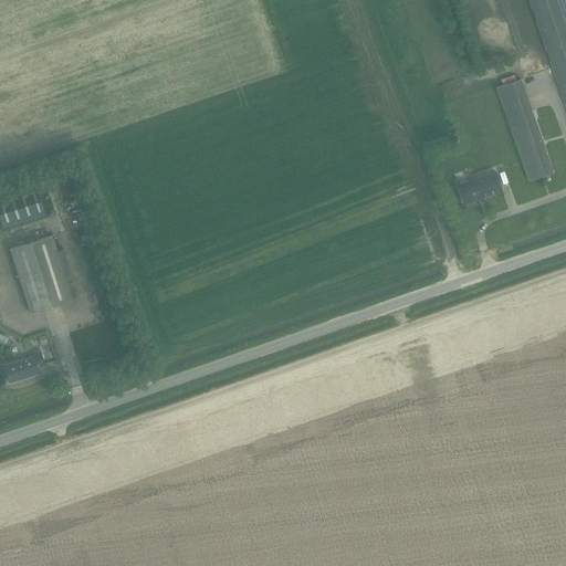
[(565,0),(530,0),(565,103),(565,0)]
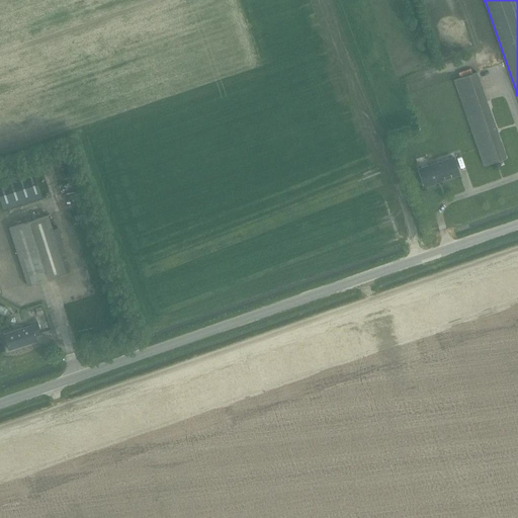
[(484,166),(485,166),(506,158),(477,72),(454,80),(484,166)]
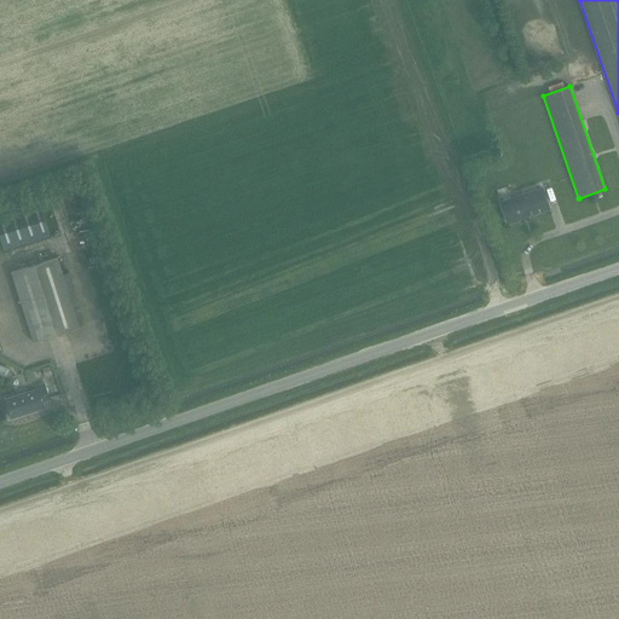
[(258,132),(237,142),(241,149),(247,146),(261,140),(258,132)]
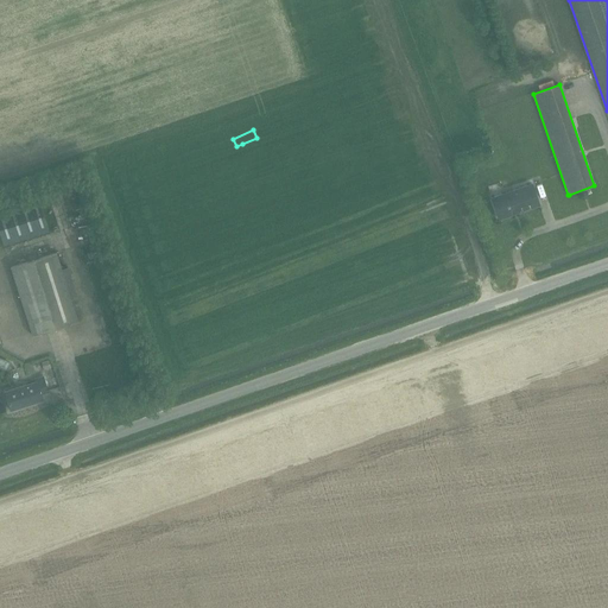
[(242,144),(236,146),(240,154),(260,145),(257,138),(242,144)]
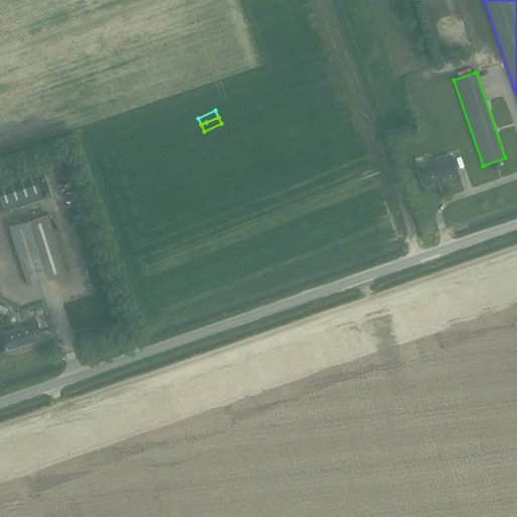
[(180,122),(162,129),(165,135),(182,129),(180,122)]
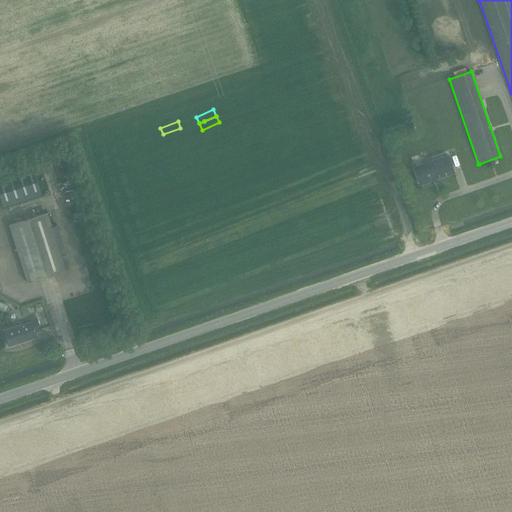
[(219,122),(202,130),(204,136),(222,129),(219,122)]
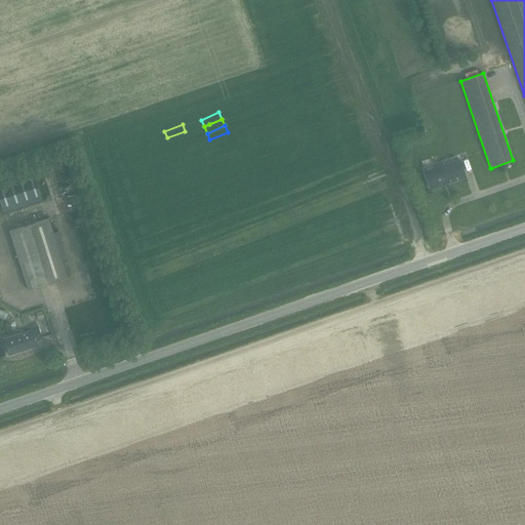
[(185,131),(167,137),(169,145),(188,137),(185,131)]
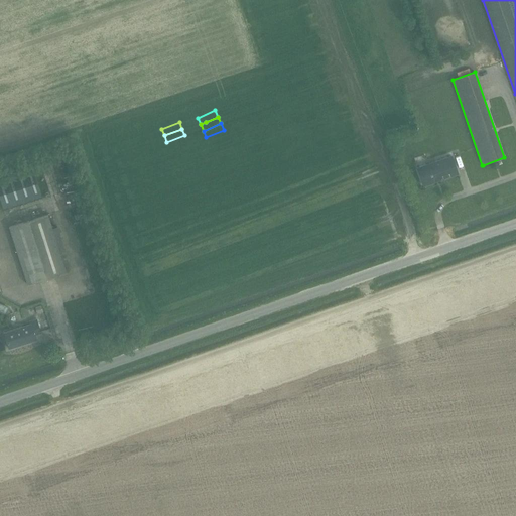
[(224,130),(206,137),(209,144),(227,137),(224,130)]
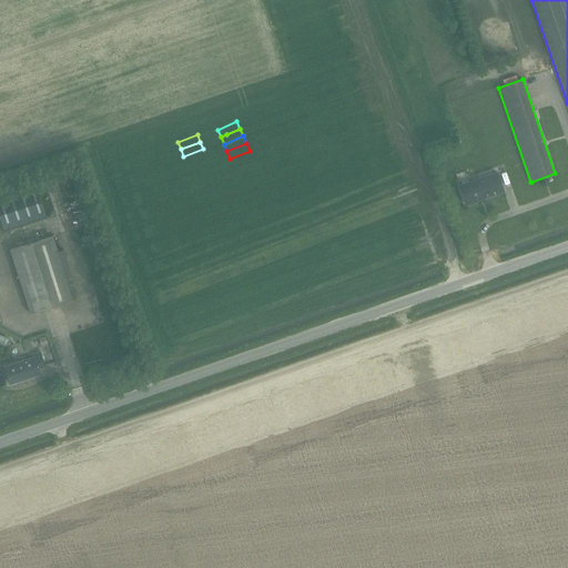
[(462,144),(455,145),(457,154),(464,152),(462,144)]
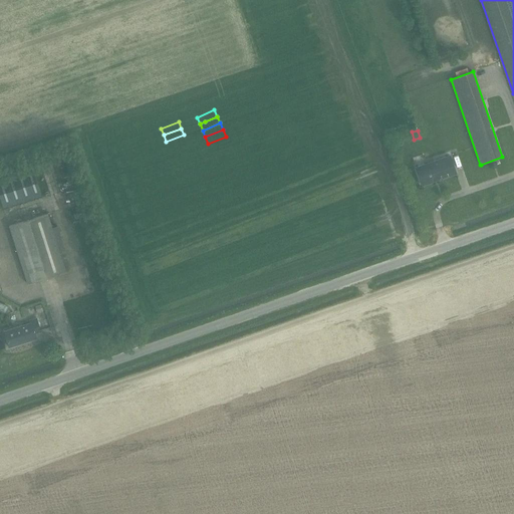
[(138,135),(117,144),(119,151),(140,143),(138,135)]
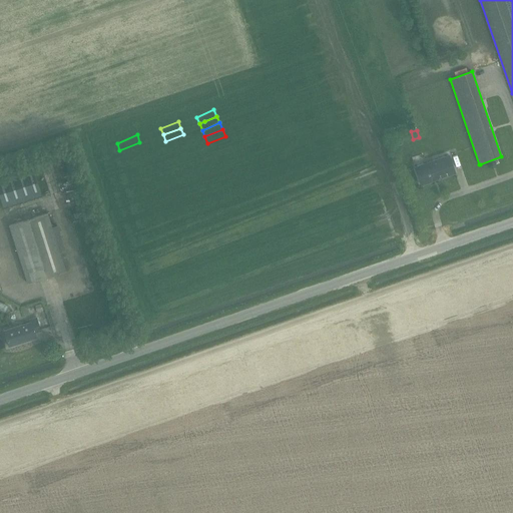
[(183,134),(165,141),(168,148),(186,141),(183,134)]
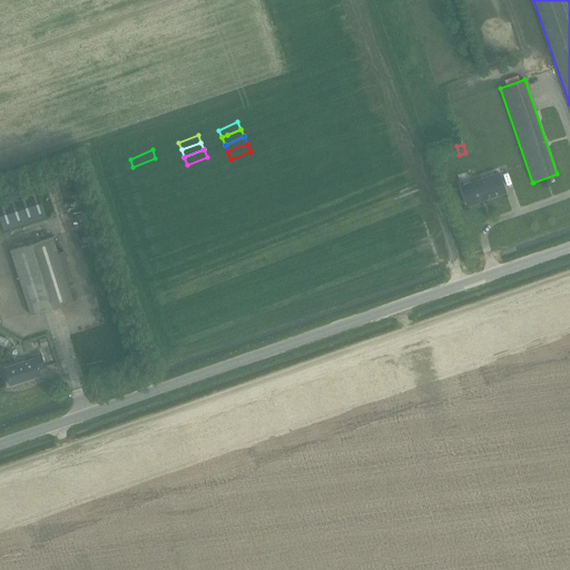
[(251,151),(231,159),(234,167),(253,159),(251,151)]
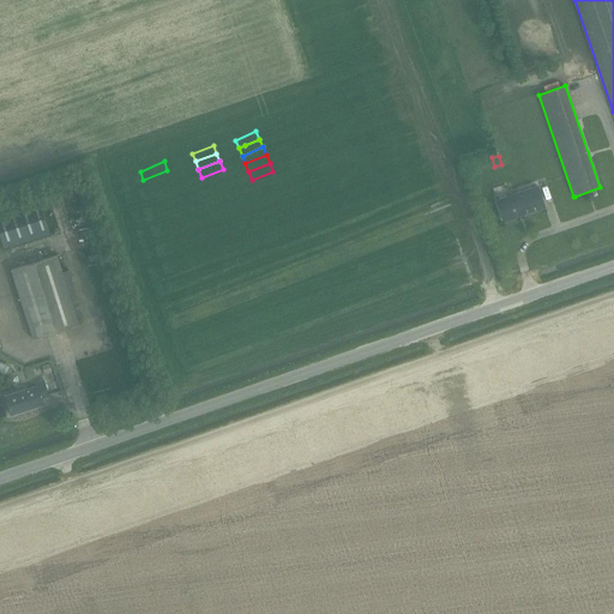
[(223,169),(202,178),(204,186),(226,179),(223,169)]
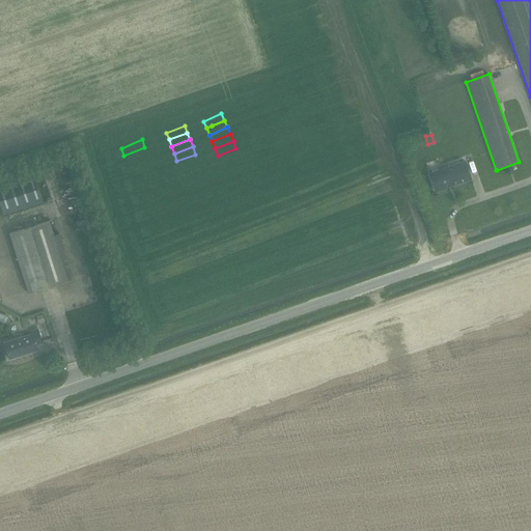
[(144,147),(123,156),(127,162),(147,155),(144,147)]
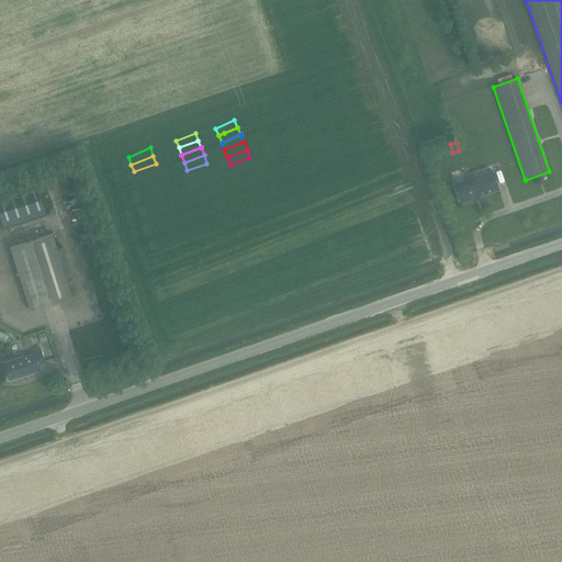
[(249,157),(231,165),(233,171),(253,165),(249,157)]
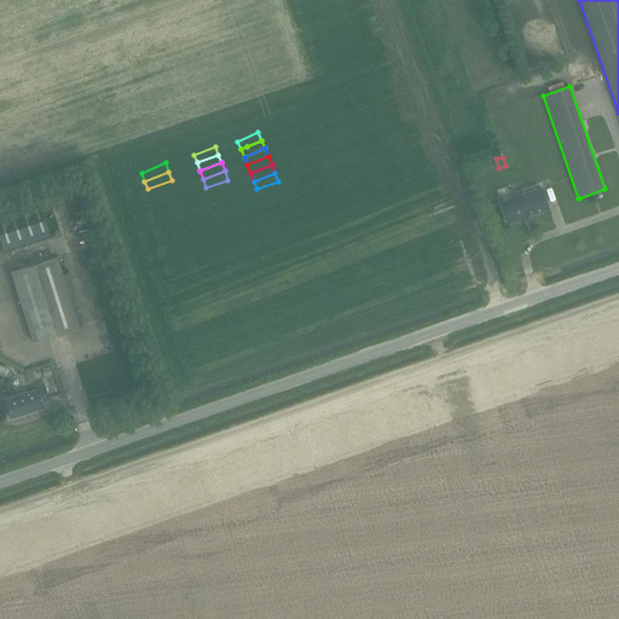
[(127,178),(105,186),(108,195),(129,186),(127,178)]
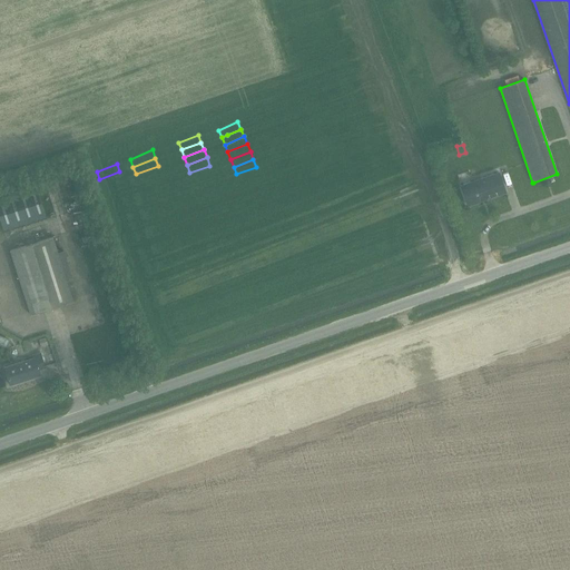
[(158,166),(136,174),(138,182),(160,173),(158,166)]
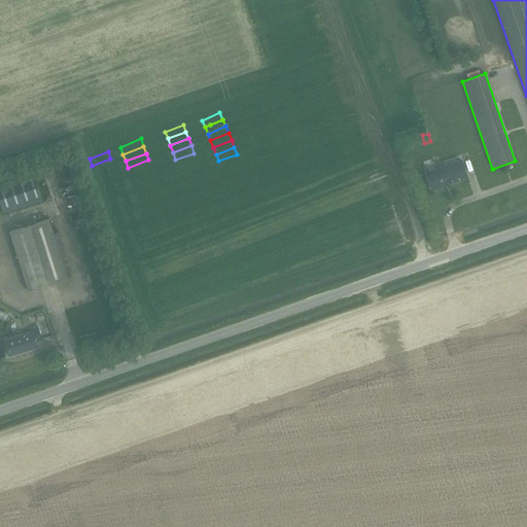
[(194,153),(175,160),(178,167),(197,161),(194,153)]
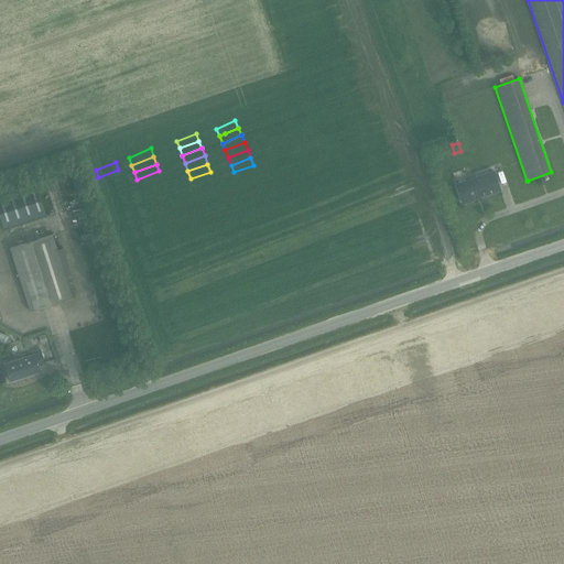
[(253,165),(234,172),(237,180),(256,172),(253,165)]
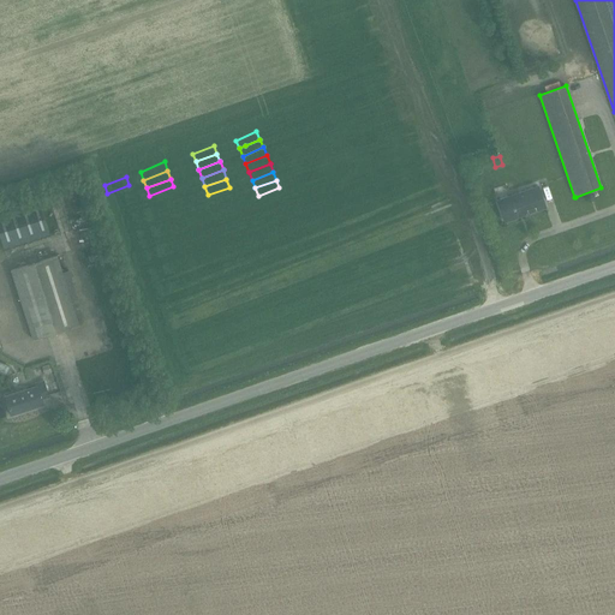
[(129,185),(107,193),(111,201),(131,193),(129,185)]
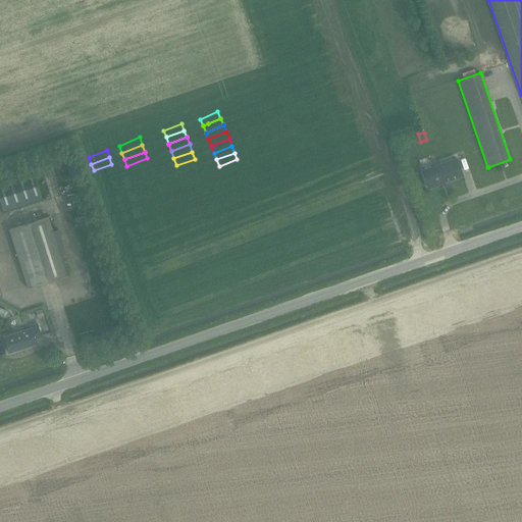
[(147,158),(127,166),(129,173),(150,165),(147,158)]
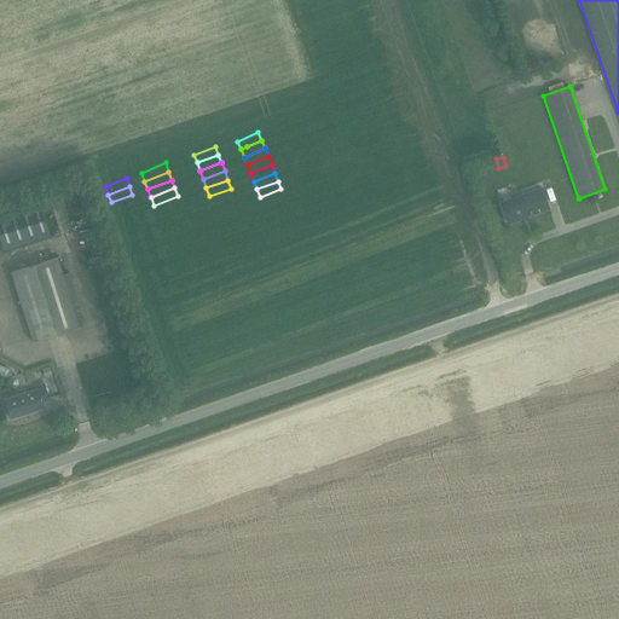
[(542,187),(501,202),(508,223),(549,208),(542,187)]
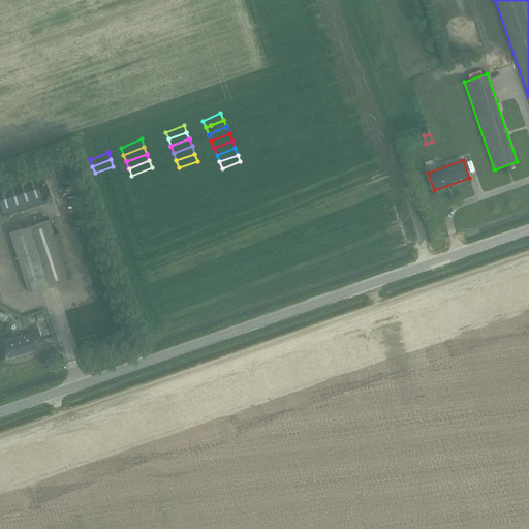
[(197,161),(179,167),(181,175),(199,168),(197,161)]
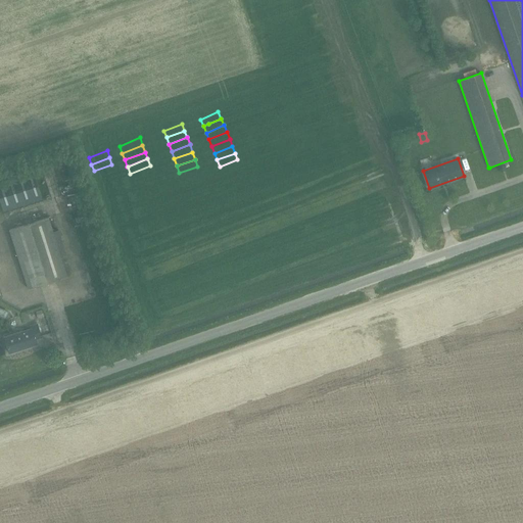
[(237,159),(220,167),(222,174),(240,167),(237,159)]
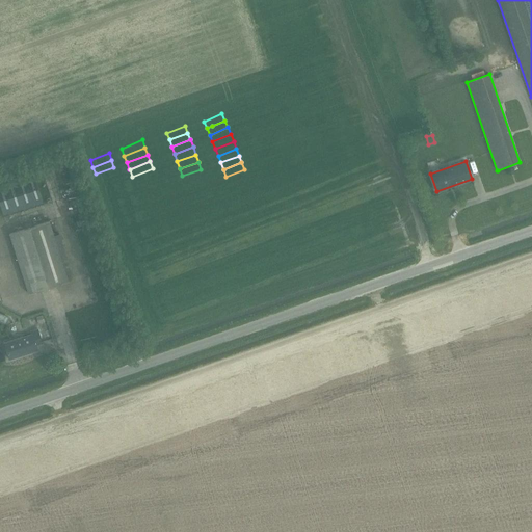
[(113,167),(96,174),(98,181),(116,174),(113,167)]
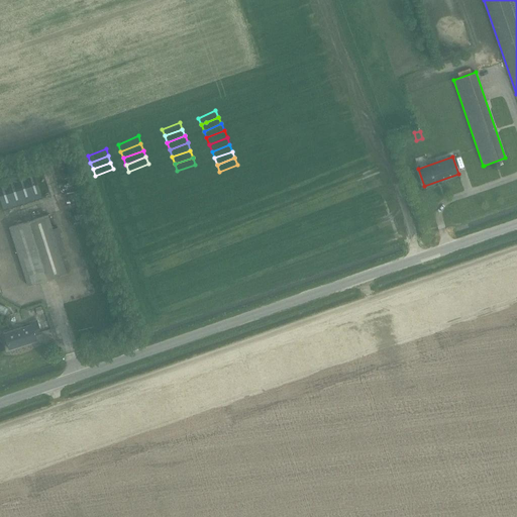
[(148,164),(128,172),(131,178),(150,171),(148,164)]
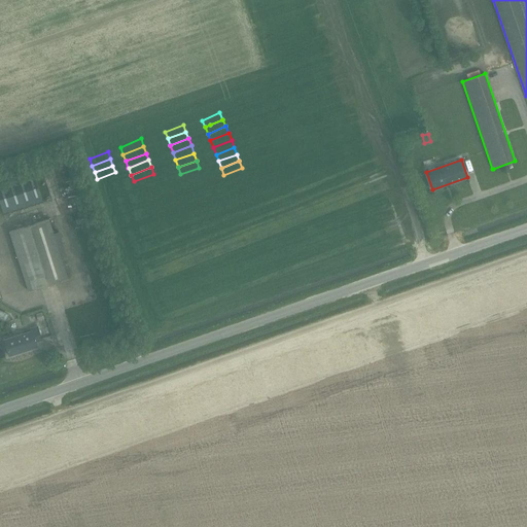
[(199,168),(180,174),(183,181),(202,174),(199,168)]
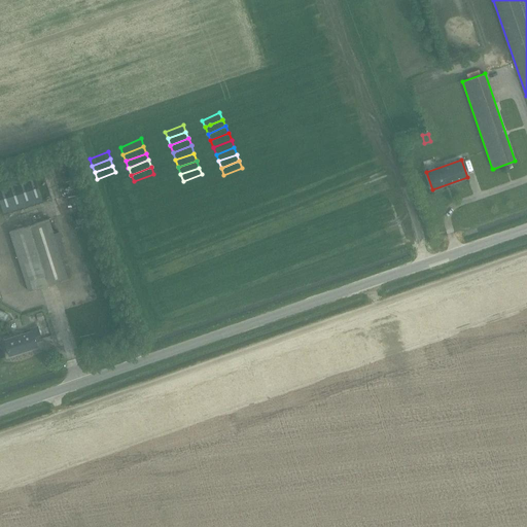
[(242,168),(223,175),(226,181),(244,175),(242,168)]
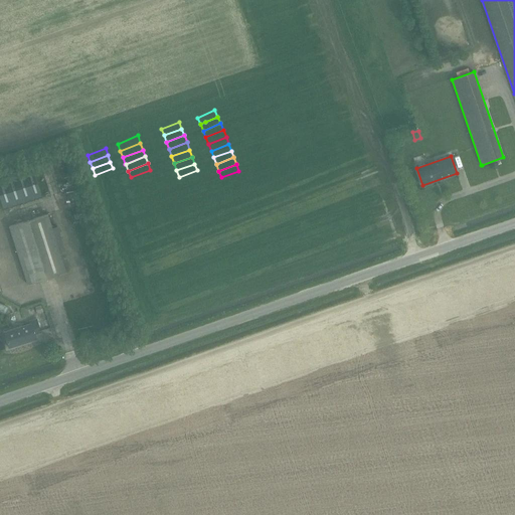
[(32,168),(0,178),(0,198),(3,207),(41,194),(32,168)]
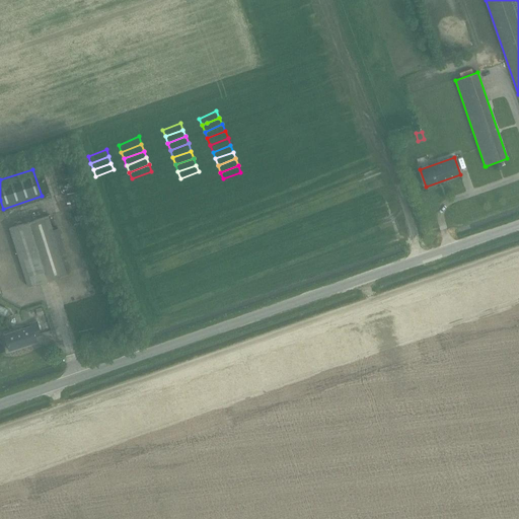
[(114,169),(95,176),(98,183),(116,176),(114,169)]
